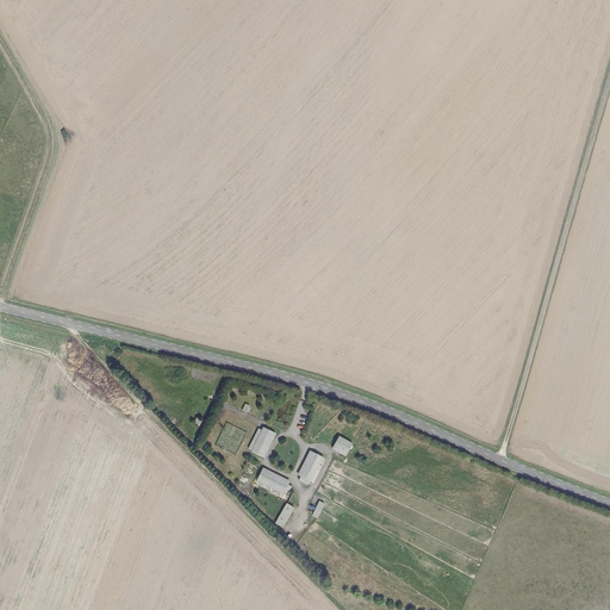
[(251,450),(250,453),(263,459),(277,434),(262,428),(261,430),(257,429),(248,449),(251,450)]
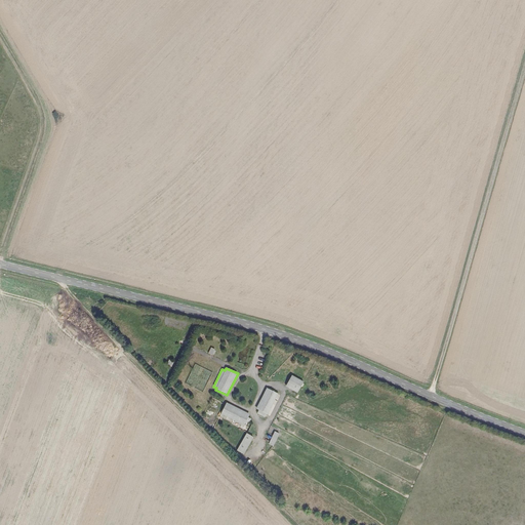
[(188,378),(186,385),(204,391),(211,371),(205,369),(203,375),(204,376),(201,382),(195,380),(188,378)]
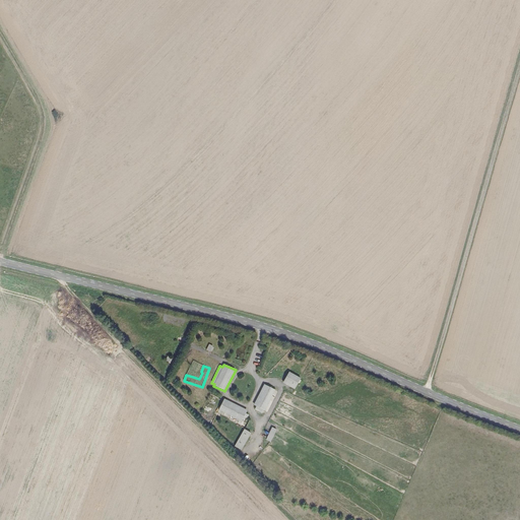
[(302,379),(288,372),(282,383),(296,390),(302,379)]
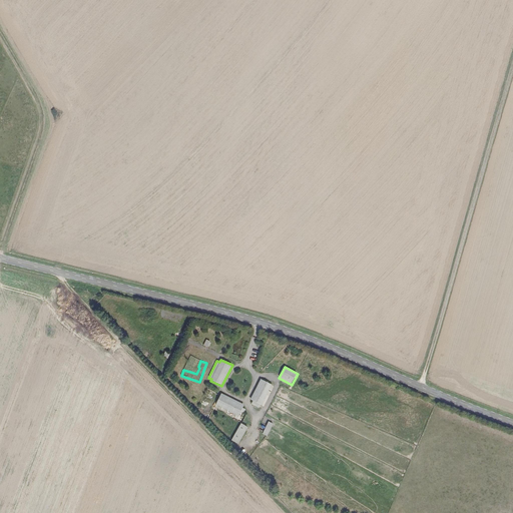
[(252,400),(250,403),(258,407),(259,403),(264,406),(274,385),(261,379),(250,400),(252,400)]
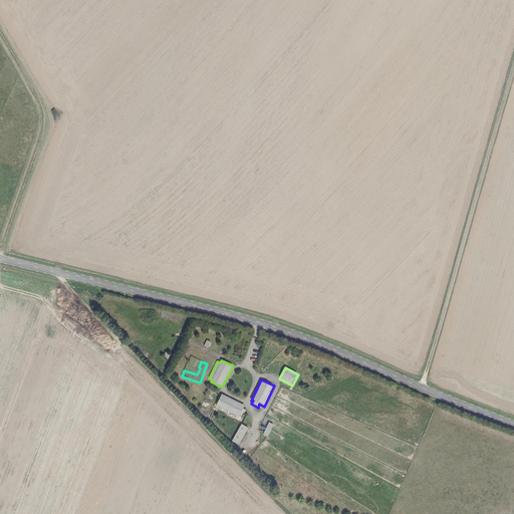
[(221,395),(216,406),(239,418),(244,406),(221,395)]
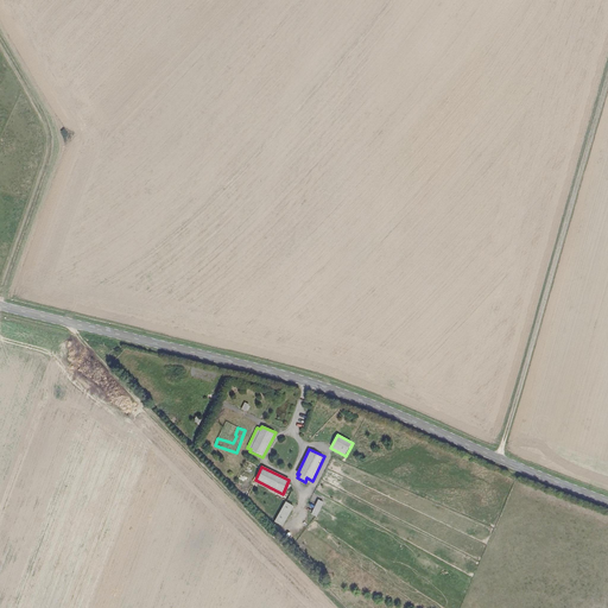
[(320,499),(311,514),(318,518),(327,502),(320,499)]
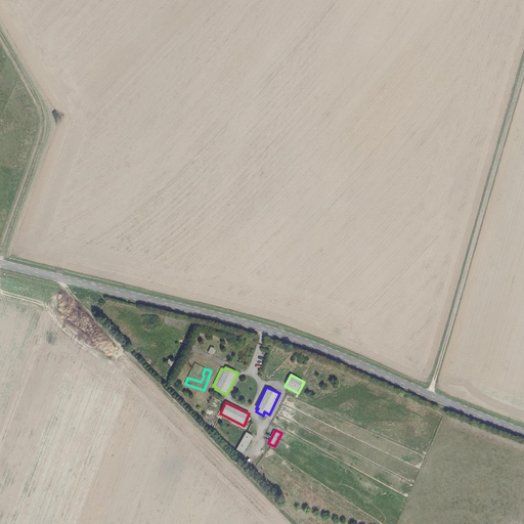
[(253,436),(246,432),(237,449),(244,453),(253,436)]
